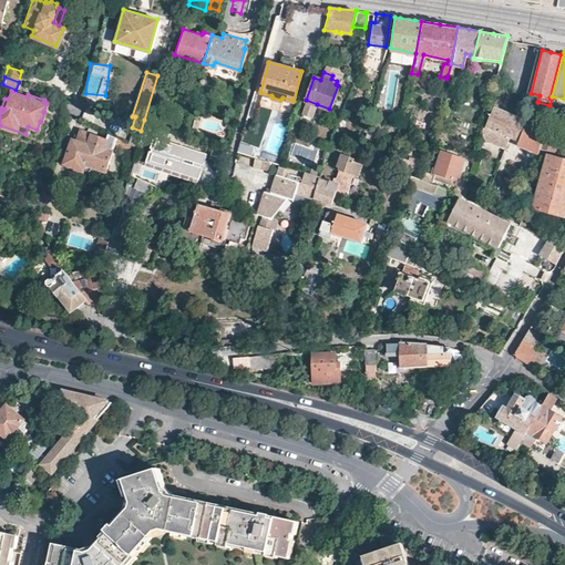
[(317,104),(306,100),(301,113),(312,116),(317,104)]
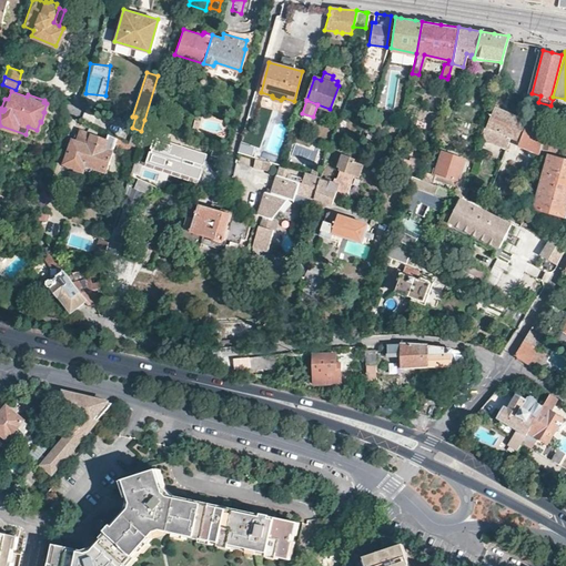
[(544,131),(545,128),(488,104),(479,134),(487,138),(492,128),(509,137),(518,140),(516,144),(537,154),(544,131)]
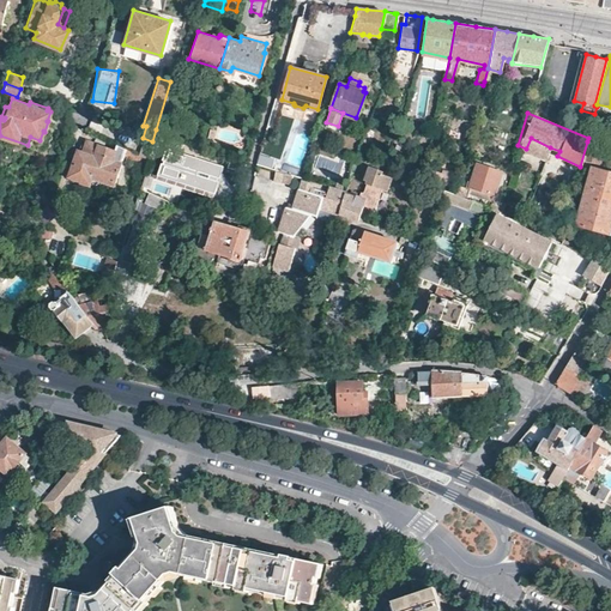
[(366,127),(362,137),(369,139),(373,131),(366,127)]
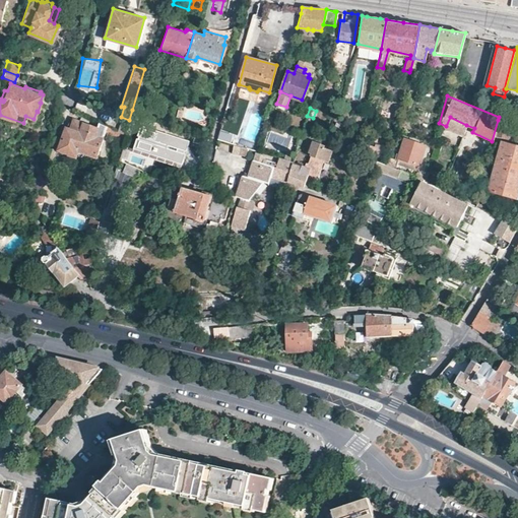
[(450,117),(446,126),(463,133),(466,125),(450,117)]
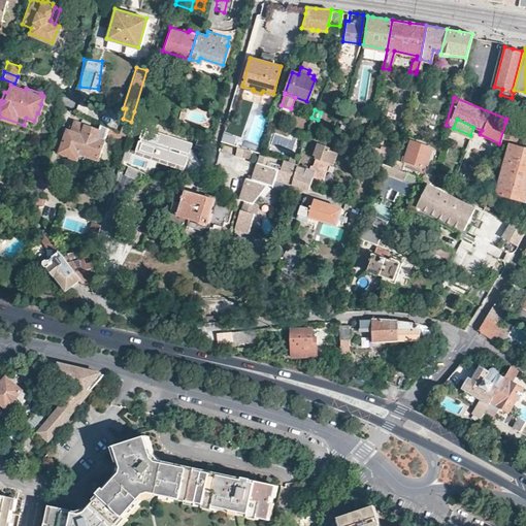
[(106,133),(125,142),(127,136),(99,124),(97,129),(73,121),(69,130),(66,129),(58,152),(84,160),(86,153),(95,156),(97,153),(99,153),(106,133)]
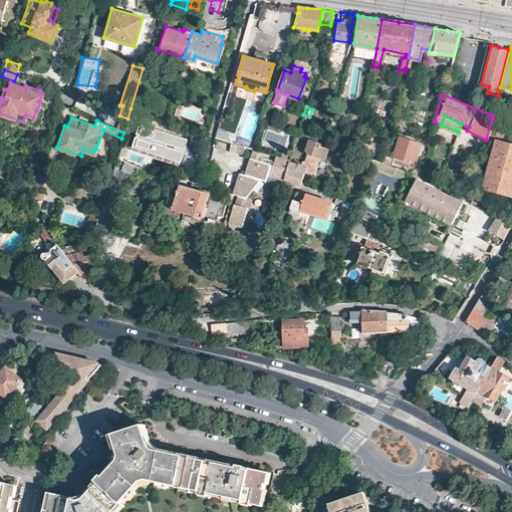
[(486,140),(494,143),(482,187),(510,196),(511,189),(511,140),(504,139),(503,142),(499,140),(504,121),(492,118),(486,140)]
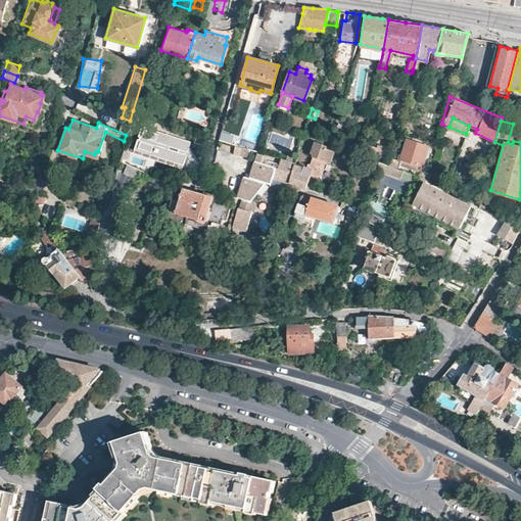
[(173,146),(177,134),(142,124),(137,142),(156,148),(155,151),(164,154),(166,148),(168,144),(173,146)]
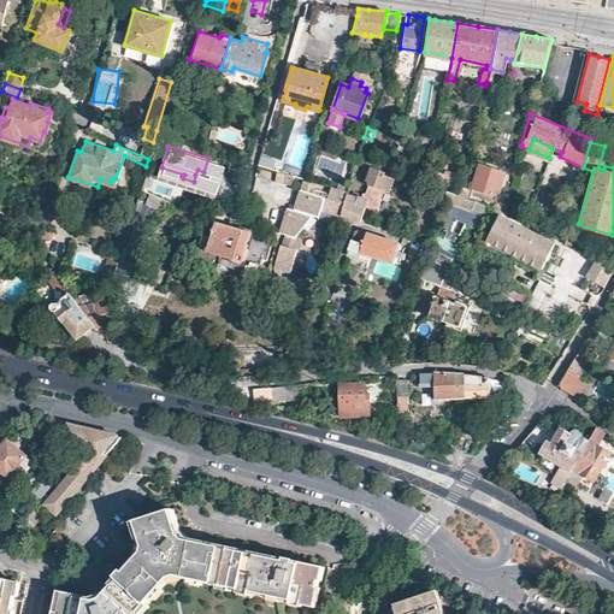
[(456,194),(467,198),(470,193),(494,199),(502,172),(478,164),(474,175),(473,175),(472,176),(473,177),(470,190),(459,186),(456,194)]
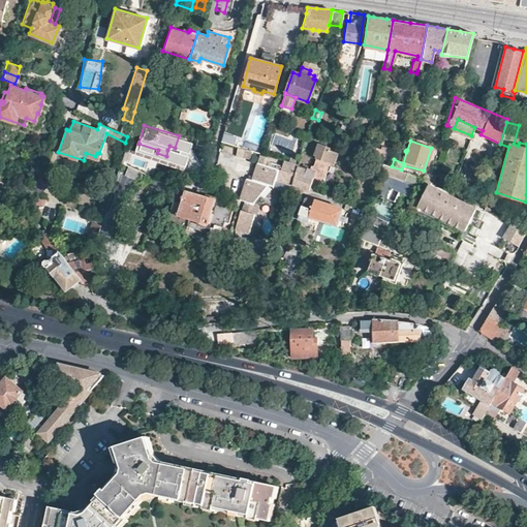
[(291,183),(307,189),(311,176),(320,179),(326,162),(330,163),(334,151),(327,148),(327,146),(316,142),(312,153),(316,155),(311,169),(305,167),(305,168),(297,166),(291,183)]
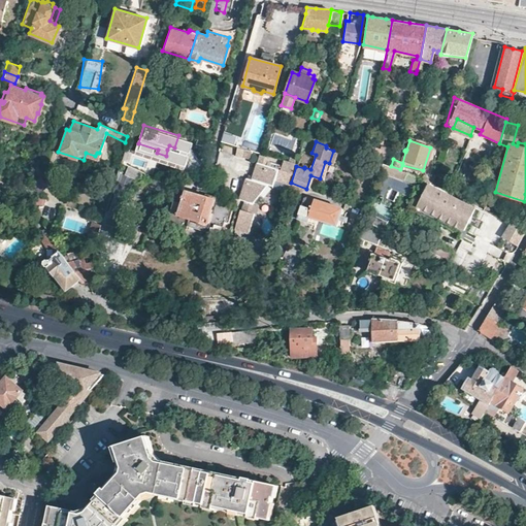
[(158,150),(138,143),(137,146),(157,153),(158,150)]
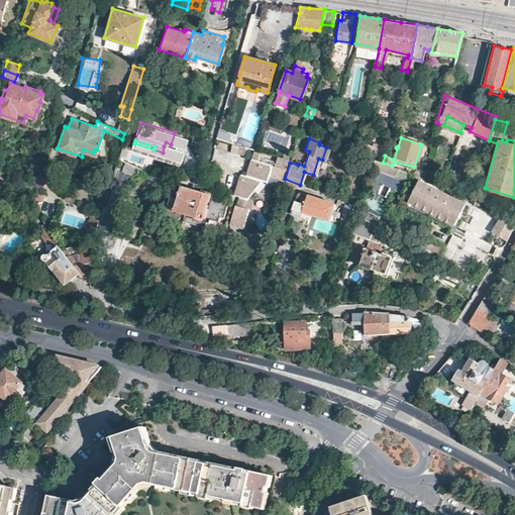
[(369,152),(371,145),(362,142),(358,149),(369,152)]
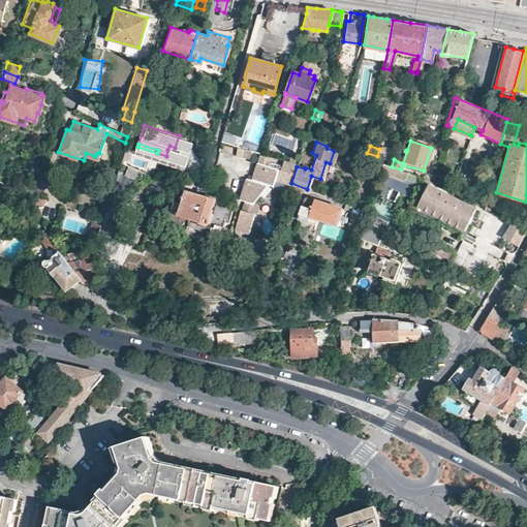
[(236,147),(235,155),(248,158),(250,151),(236,147)]
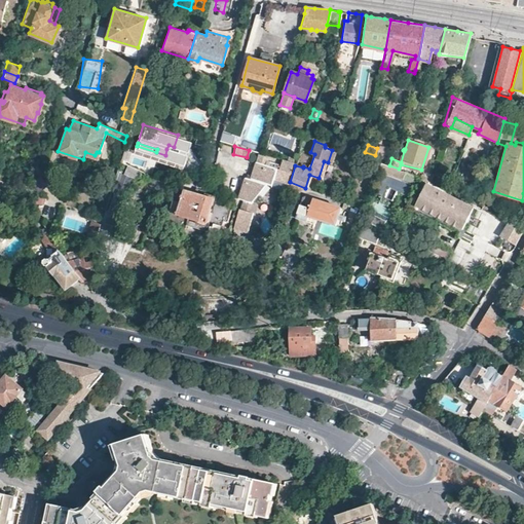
[(287,160),(279,158),(277,167),(267,164),(269,159),(268,159),(266,158),(267,155),(258,153),(256,160),(255,159),(250,177),(245,175),(237,197),(245,199),(241,208),(238,207),(231,225),(246,230),(252,212),(249,210),(250,201),(257,180),(271,184),(273,177),(290,183),(290,182),(295,165),(295,162),(291,161),(287,160)]
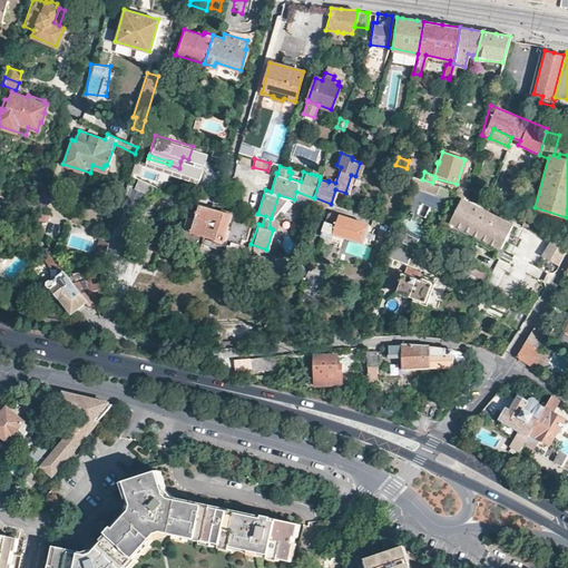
[(399,179),(409,183),(411,174),(402,170),(399,177),(399,179)]
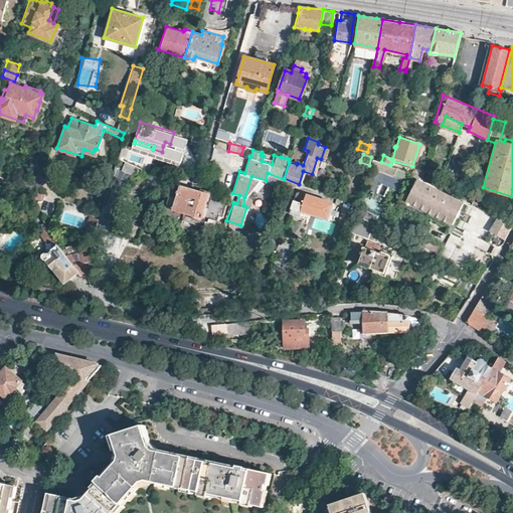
[(406,172),(390,165),(381,162),(371,157),(369,165),(368,166),(375,169),(375,170),(374,172),(383,175),(383,172),(392,176),(389,182),(399,187),(406,172)]
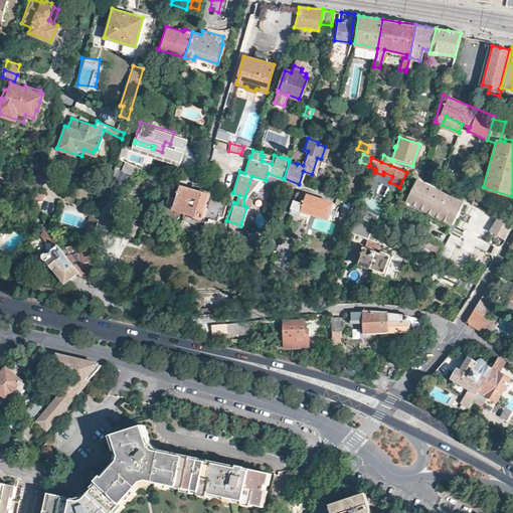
[(130,173),(134,165),(123,161),(120,168),(130,173)]
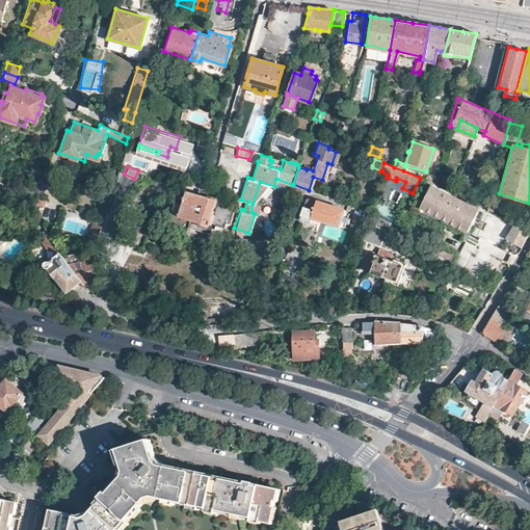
[(466,230),(477,209),(458,200),(457,203),(446,196),(447,193),(430,185),(420,206),(466,230)]
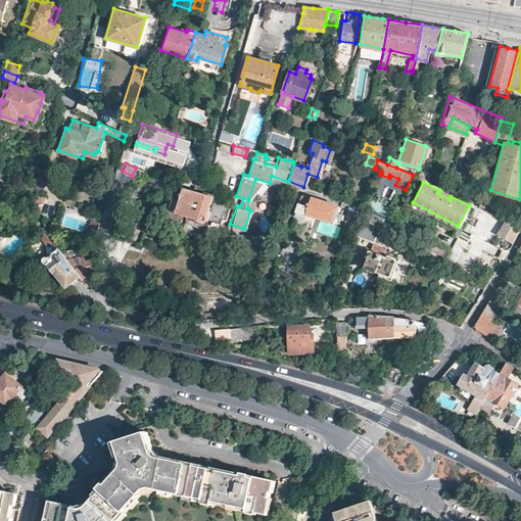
[(114,185),(108,208),(116,210),(125,188),(114,185)]
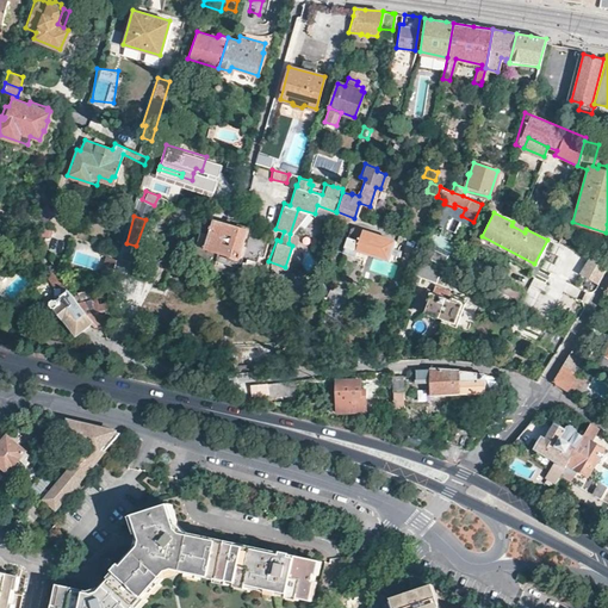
[(262,256),(270,236),(237,225),(237,219),(227,217),(223,221),(212,218),(211,224),(210,223),(209,227),(199,223),(199,225),(200,225),(191,255),(213,262),(215,259),(253,271),(259,255),(262,256)]
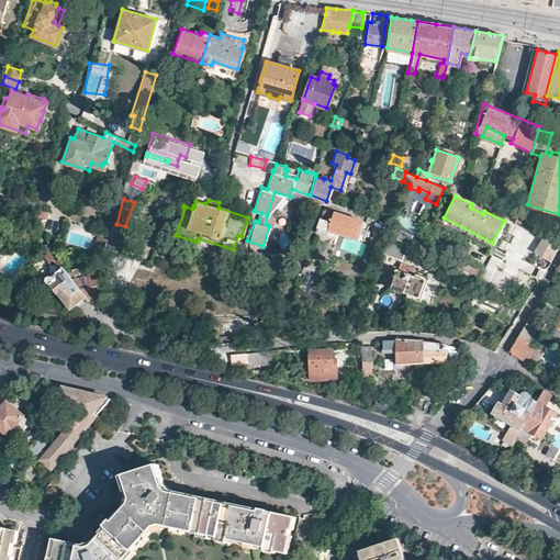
[(322,211),(315,231),(335,236),(336,232),(342,234),(338,245),(359,254),(364,242),(357,239),(358,233),(365,235),(367,230),(361,226),(362,221),(336,212),(337,208),(335,206),(333,211),(326,209),(322,211)]
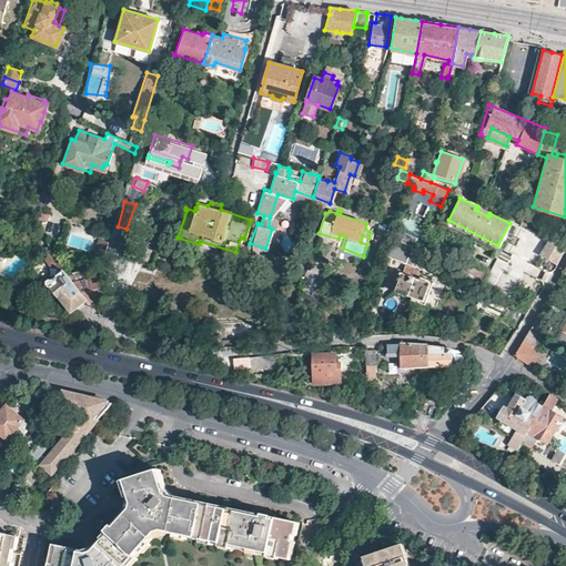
[(521,215),(518,224),(526,228),(529,218),(521,215)]
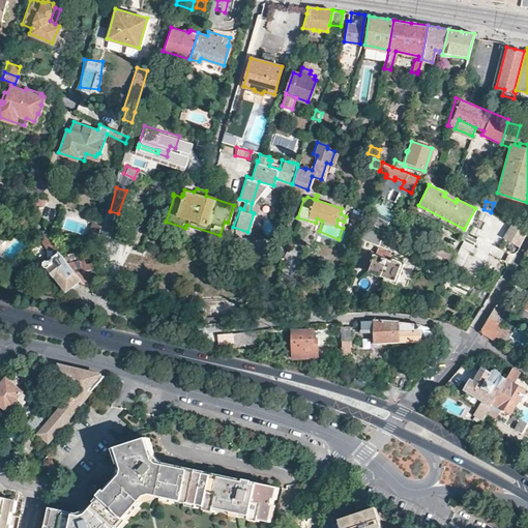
[(95,239),(100,224),(93,222),(88,236),(95,239)]
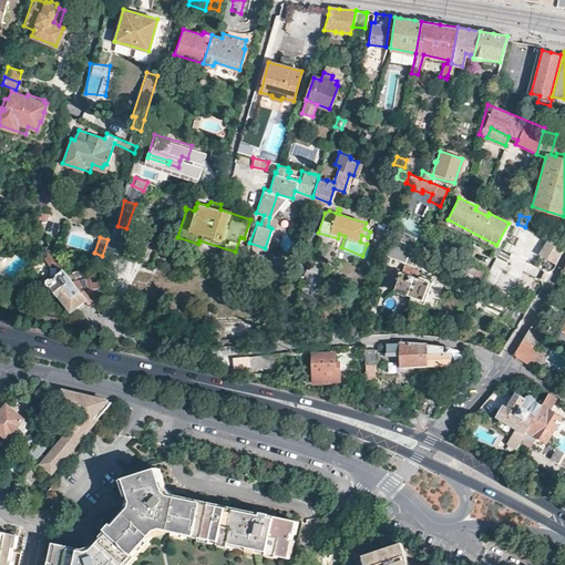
[(538,254),(554,263),(556,259),(563,246),(547,238),(538,254)]
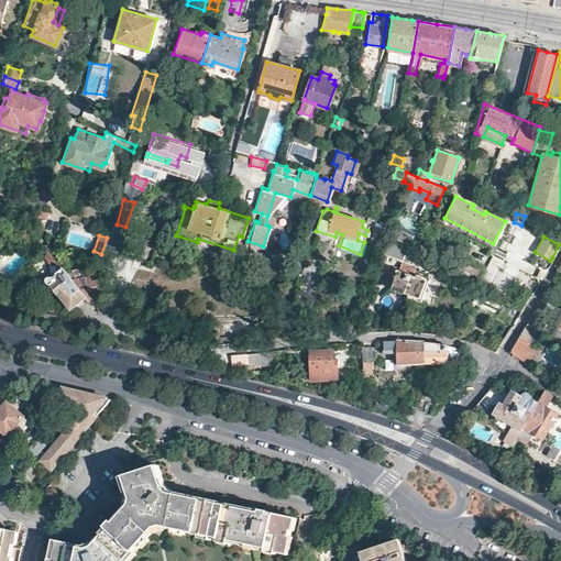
[(385,239),(377,265),(382,266),(387,254),(400,259),(405,249),(385,239)]
